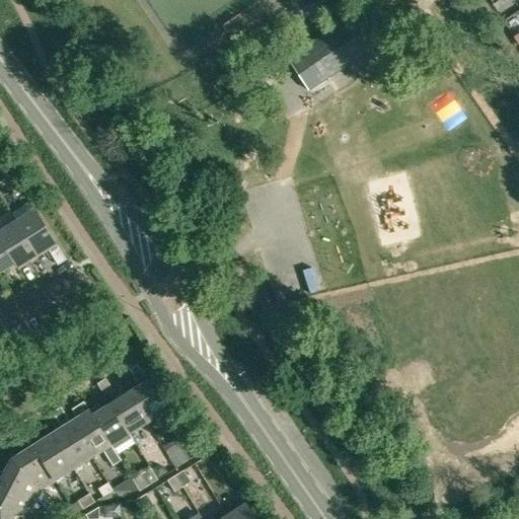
[(361,12),(351,18),(288,60),(309,90),(329,77),(381,43),(361,12)]
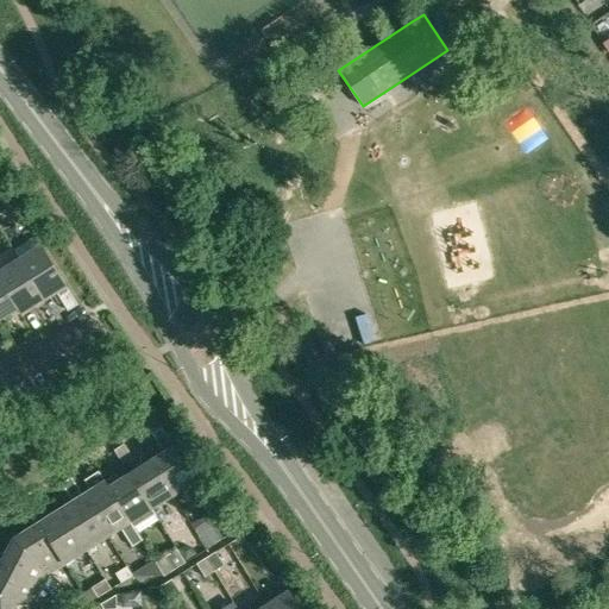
[(19,259),(43,297),(55,289),(68,311),(77,305),(66,286),(67,286),(42,246),(27,256),(19,259)]
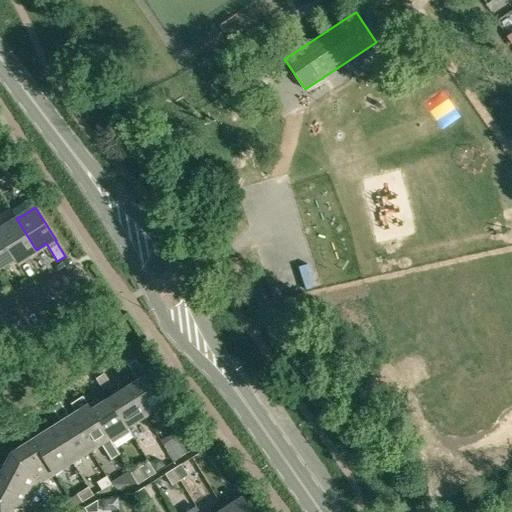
[(16,218),(0,228),(0,235),(14,258),(17,262),(36,250),(16,218)]
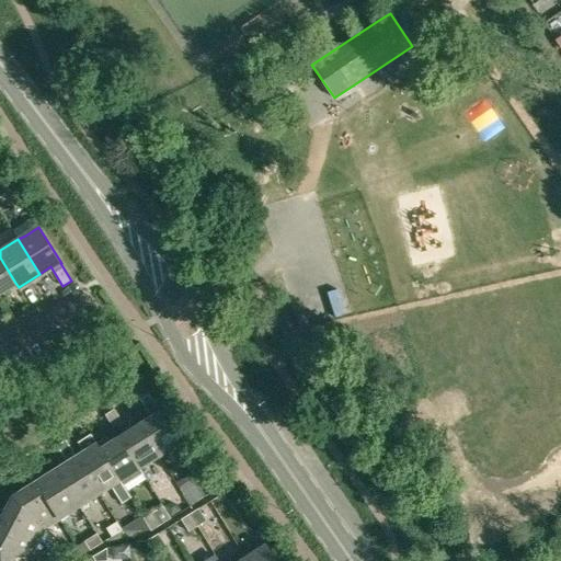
[(0,292),(15,283),(0,258),(0,292)]
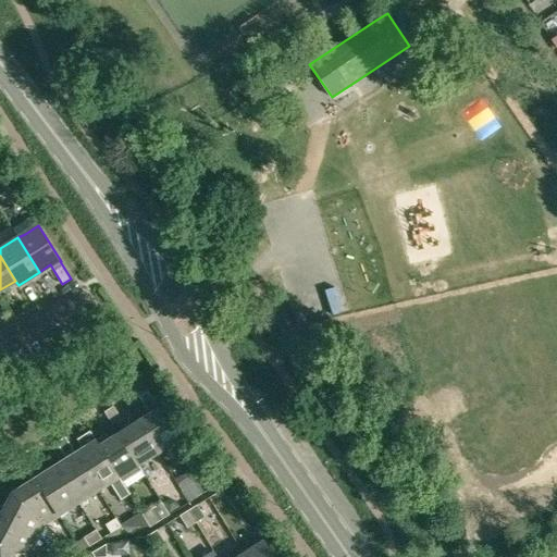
[(178,438),(160,408),(159,409),(148,391),(139,396),(151,415),(139,421),(158,453),(169,446),(178,438)]
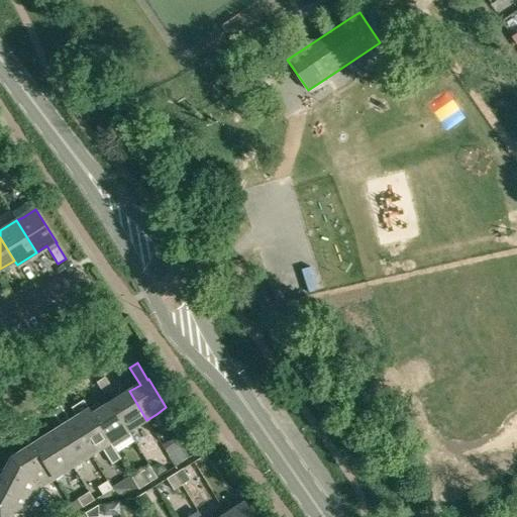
[(113,388),(106,377),(98,382),(105,393),(113,388)]
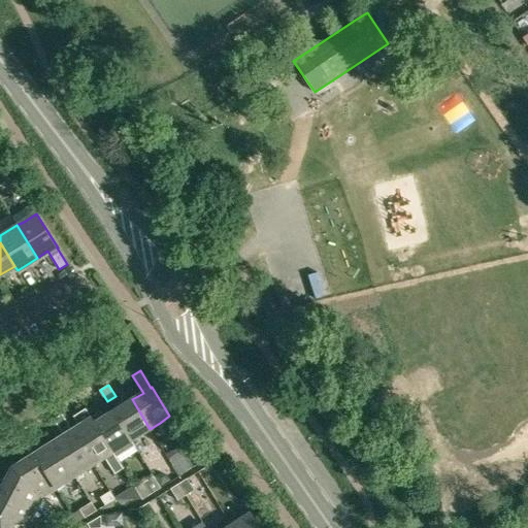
[(113,411),(131,440),(150,429),(132,399),(113,411)]
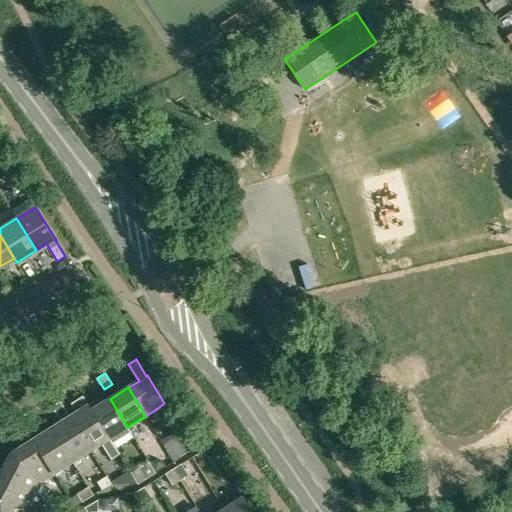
[(110,439),(92,410),(90,405),(89,406),(88,405),(83,396),(71,404),(77,413),(70,418),(91,451),(102,444),(111,460),(120,454),(110,439)]
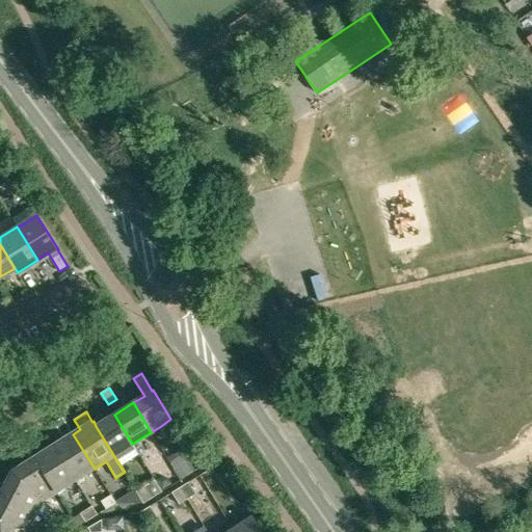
[(91,421),(92,422),(94,421),(96,426),(114,456),(123,450),(126,455),(135,450),(132,444),(114,415),(105,420),(101,415),(91,421)]
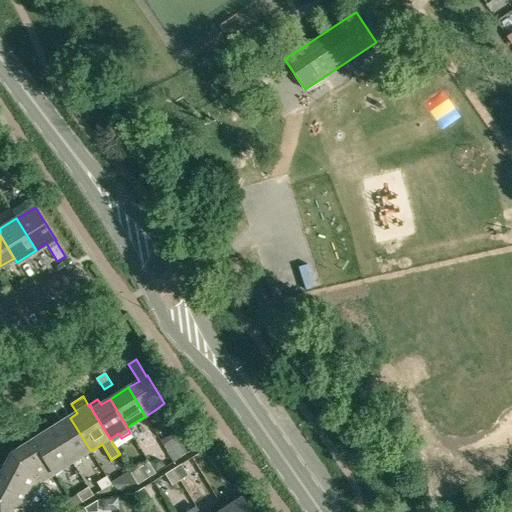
[(62,423),(52,429),(72,462),(91,451),(70,418),(61,402),(52,408),(62,423)]
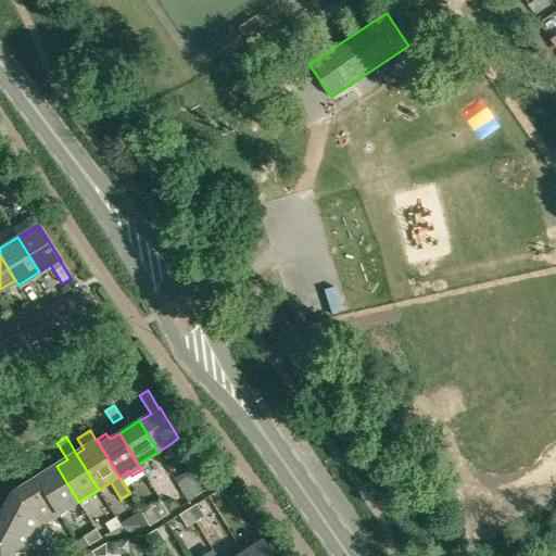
[(26,462),(17,468),(25,480),(34,474),(26,462)]
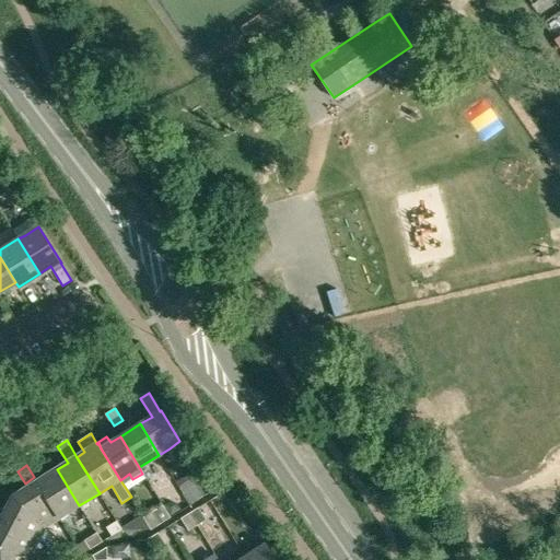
[(79,505),(57,469),(37,482),(59,518),(79,505)]
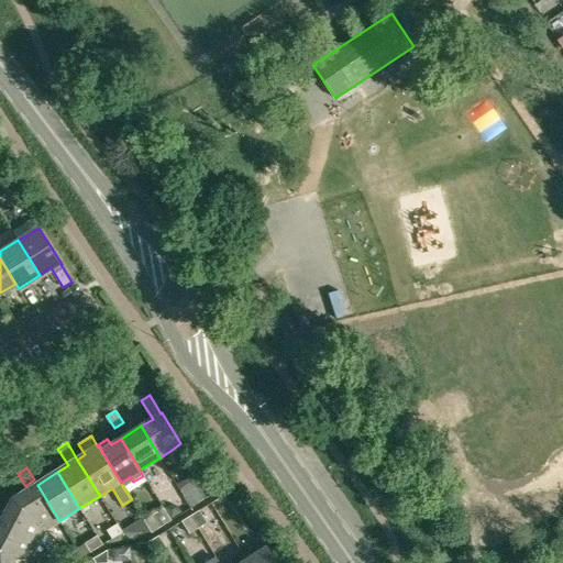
[(192,479),(179,488),(189,505),(202,497),(192,479)]
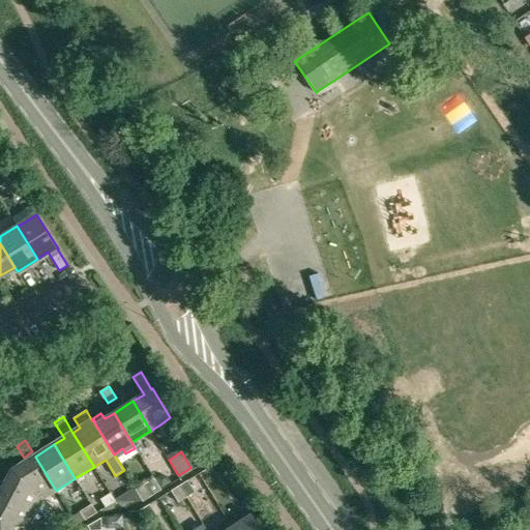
[(43,498),(56,491),(35,457),(11,471),(43,498)]
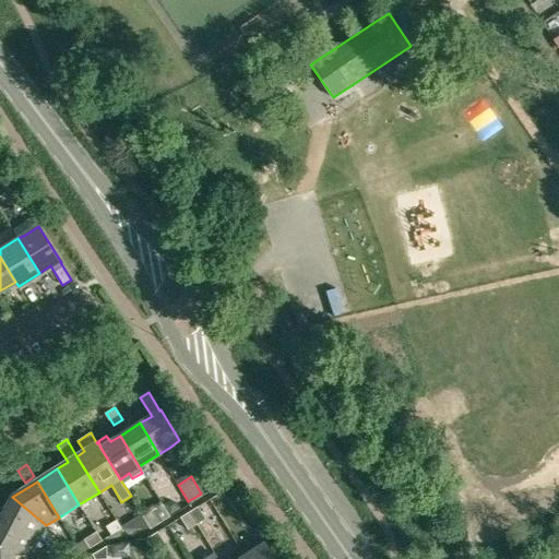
[(46,525),(12,497),(1,519),(39,538),(46,525)]
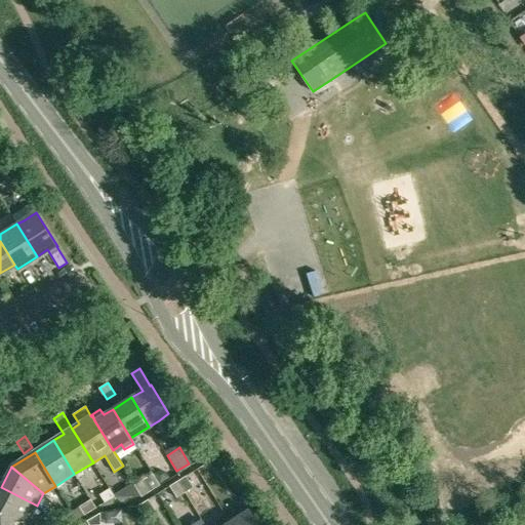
[(158,471),(154,474),(159,482),(169,476),(166,472),(158,471)]
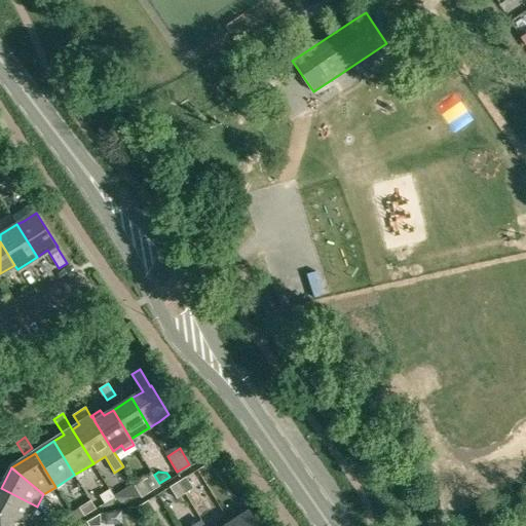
[(135,486),(141,497),(160,486),(153,475),(135,486)]
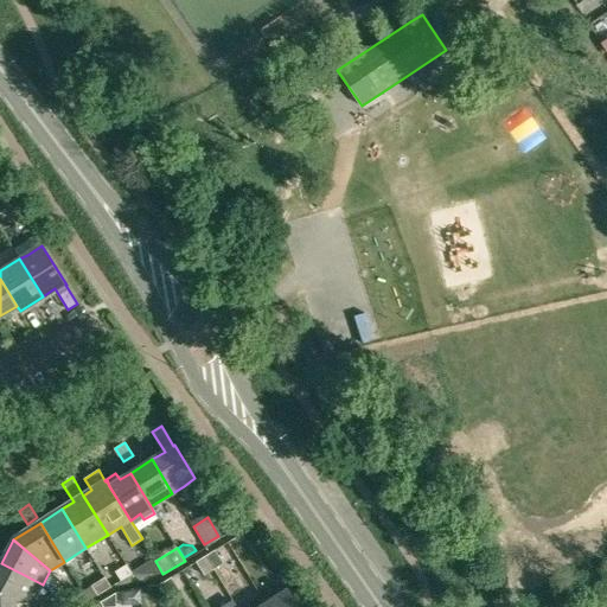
[(205,554),(215,569),(223,563),(213,548),(205,554)]
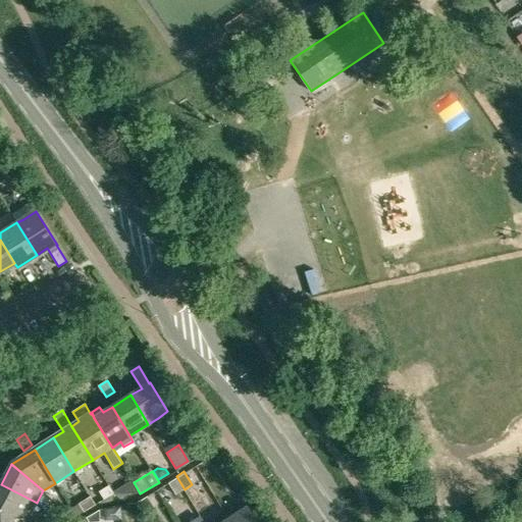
[(185,489),(176,476),(167,482),(175,494),(185,489)]
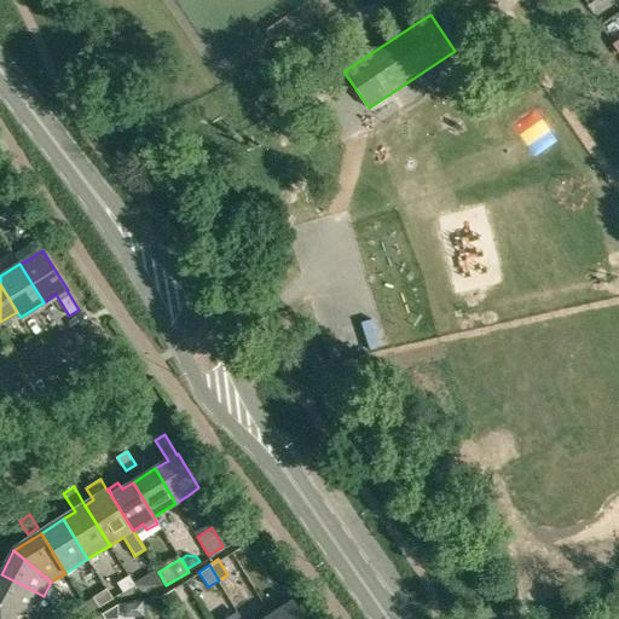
[(166,585),(158,572),(144,577),(150,585),(166,585)]
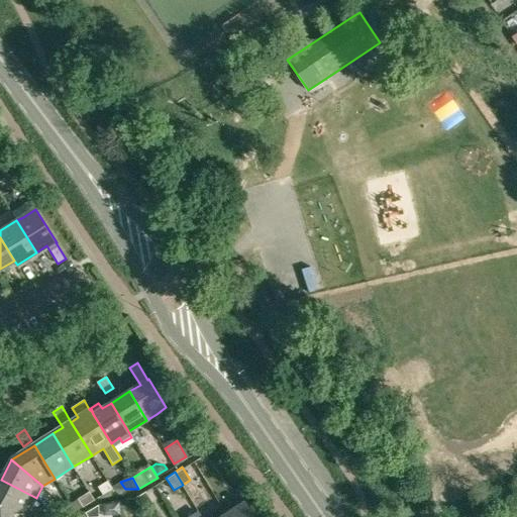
[(0,504),(29,511),(36,498),(1,480),(0,479),(0,504)]
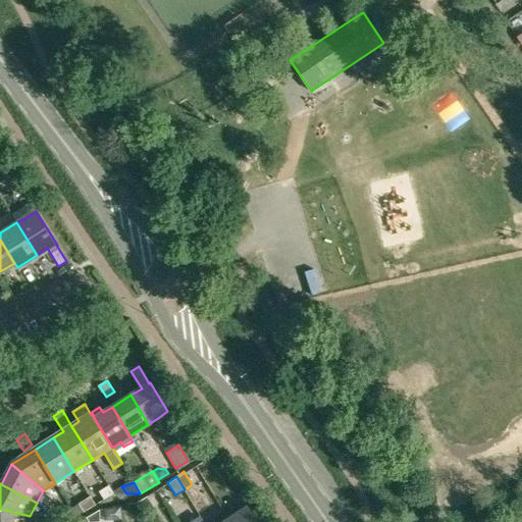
[(99,492),(104,501),(114,494),(108,486),(99,492)]
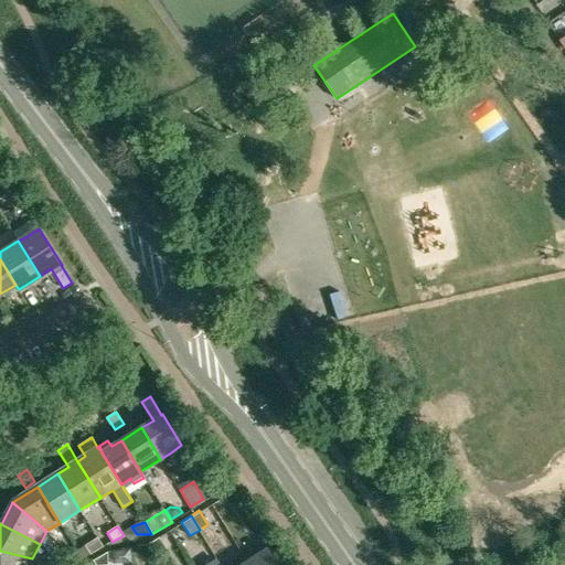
[(159,536),(150,543),(158,556),(167,550),(159,536)]
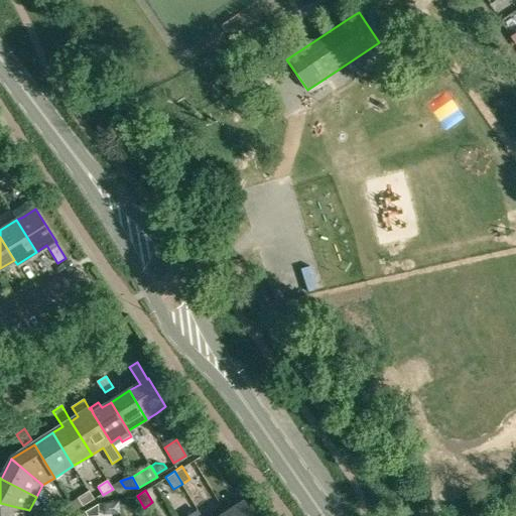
[(78,498),(84,508),(95,500),(89,491),(78,498)]
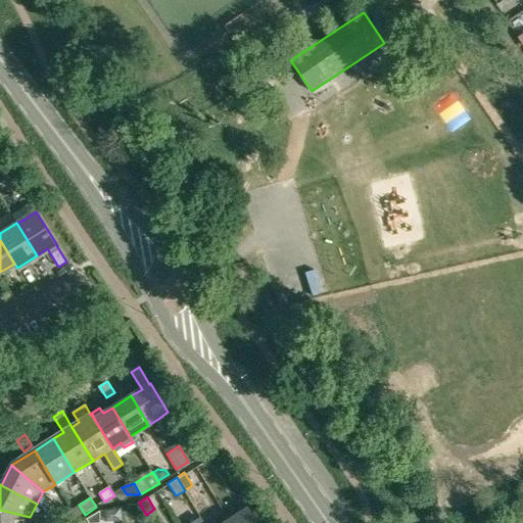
[(257,522),(248,509),(230,520),(231,522),(257,522)]
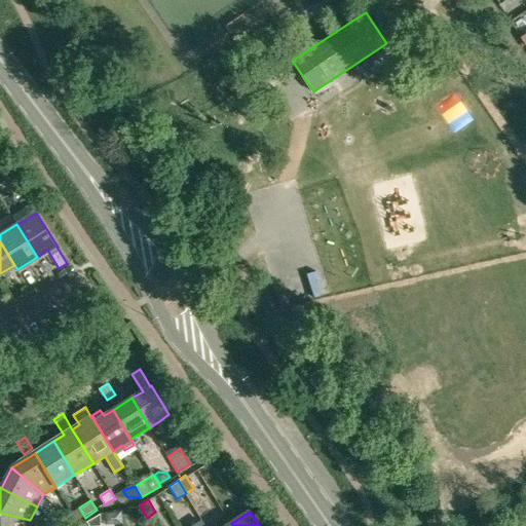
[(0,525),(30,525),(30,520),(0,513),(0,525)]
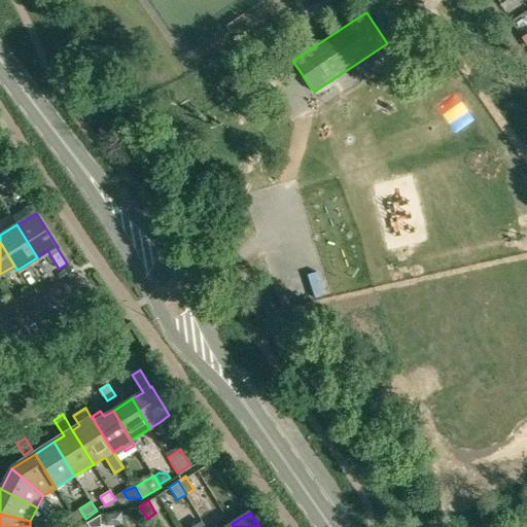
[(101,515),(88,523),(90,526),(99,526),(101,526),(101,515)]
